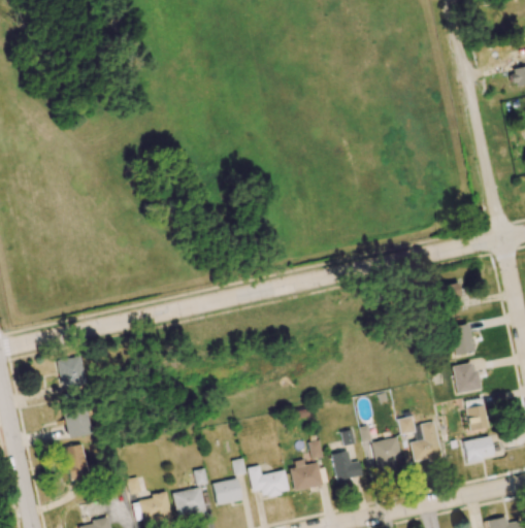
[(516,87),(524,85),(524,67),(512,70),(516,87)]
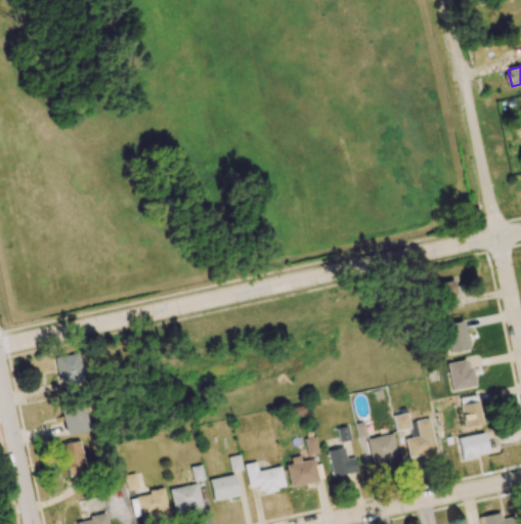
[(460,307),(457,279),(438,281),(441,309),(460,307)]
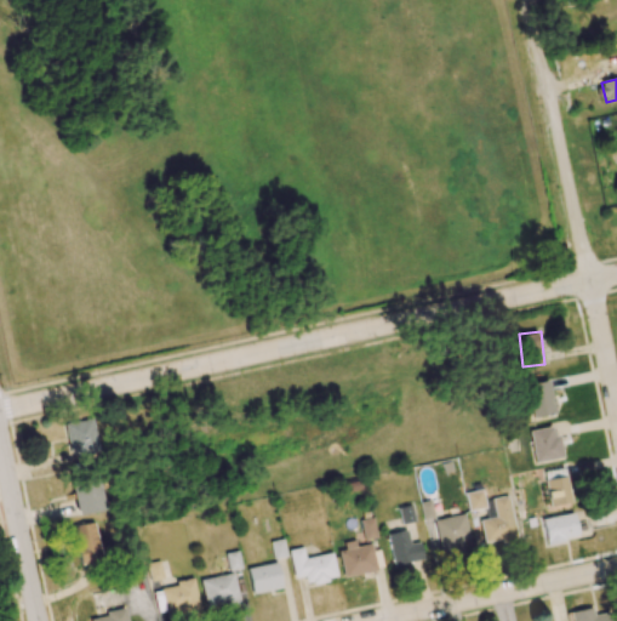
[(529,385),(535,417),(556,414),(550,381),(529,385)]
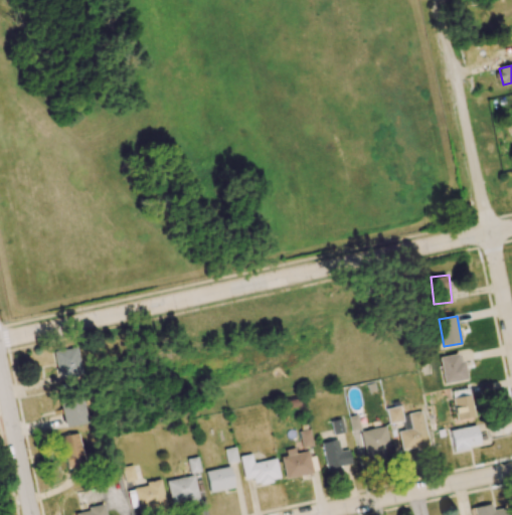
[(53,353),(61,383),(86,377),(77,347),(53,353)]
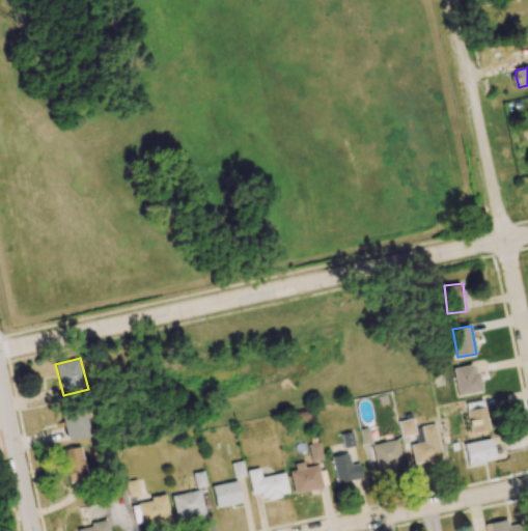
[(481,392),(477,365),(454,368),(460,395),(481,392)]
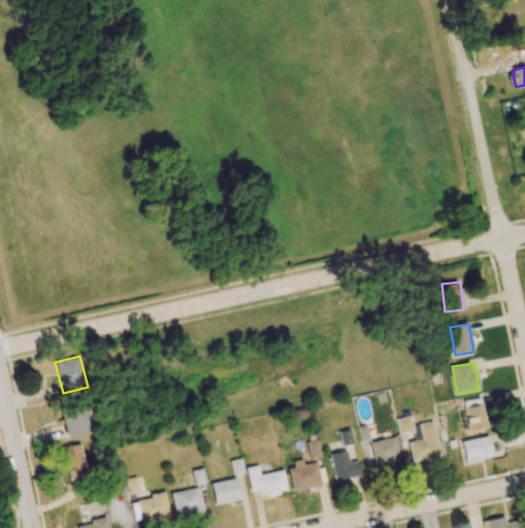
[(488,427),(482,398),(464,401),(469,430),(488,427)]
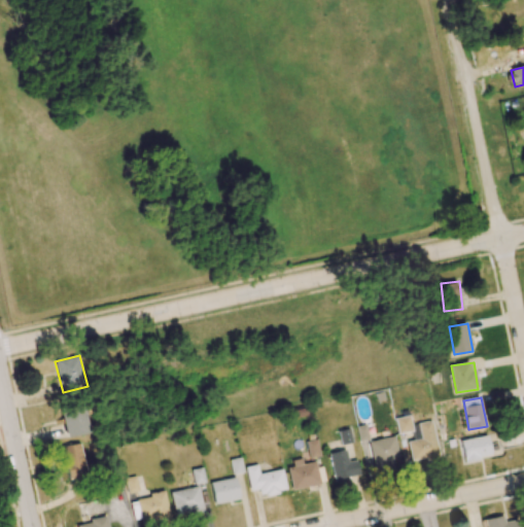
[(66,436),(90,433),(86,408),(63,411),(66,436)]
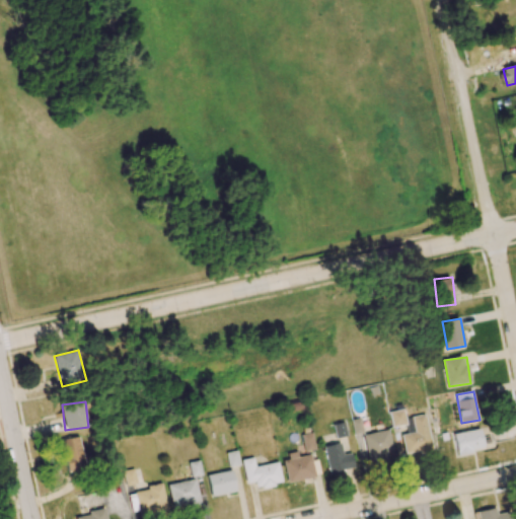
[(407,425),(406,410),(391,411),(393,427),(407,425)]
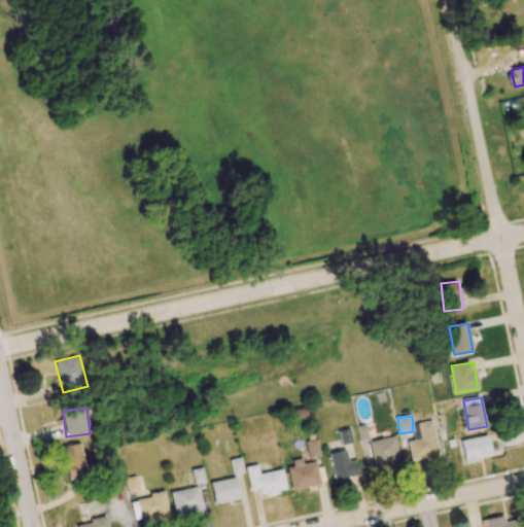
[(409,442),(414,463),(441,457),(432,420),(420,423),(423,438),(409,442)]
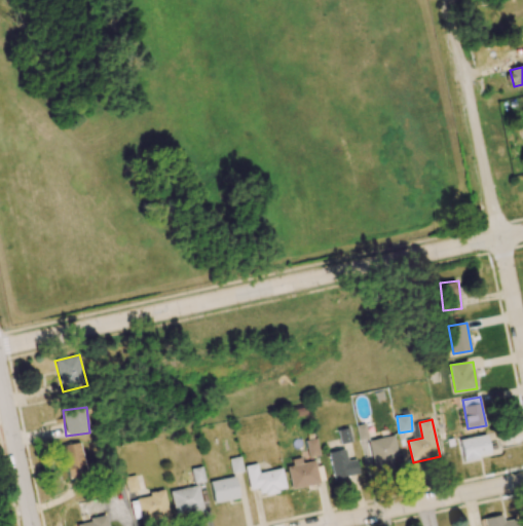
[(359,425),(361,440),(369,439),(367,423),(359,425)]
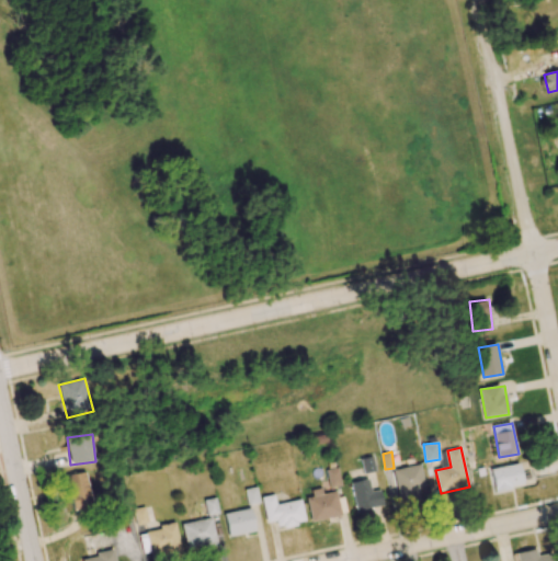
[(365,473),(377,471),(374,456),(362,458),(365,473)]
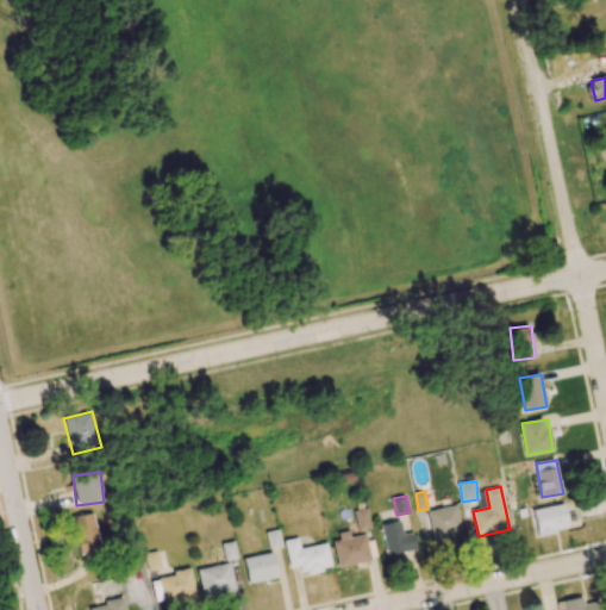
[(455,530),(463,528),(458,505),(429,511),(436,547),(457,542),(455,530)]
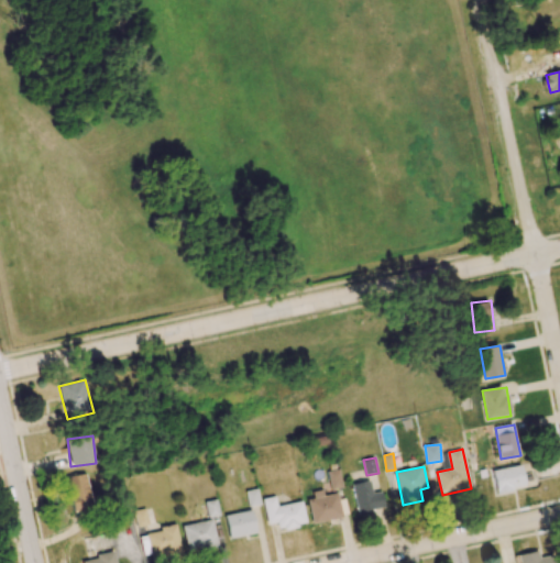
[(495,470),(497,492),(526,488),(524,466),(495,470)]
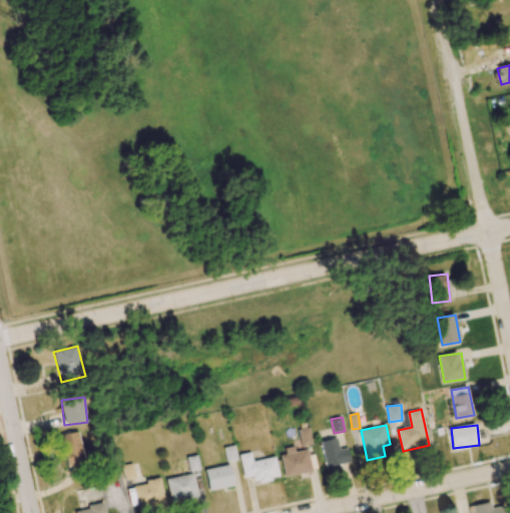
[(314,444),(311,427),(300,429),(303,446),(314,444)]
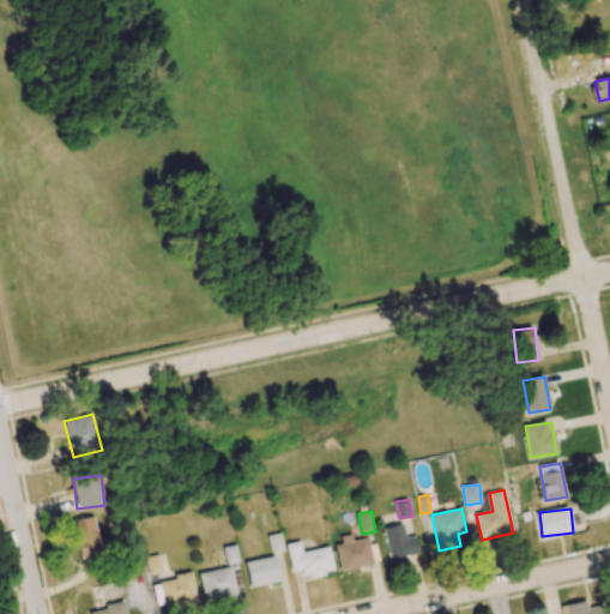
[(83,559),(104,553),(95,516),(73,522),(83,559)]
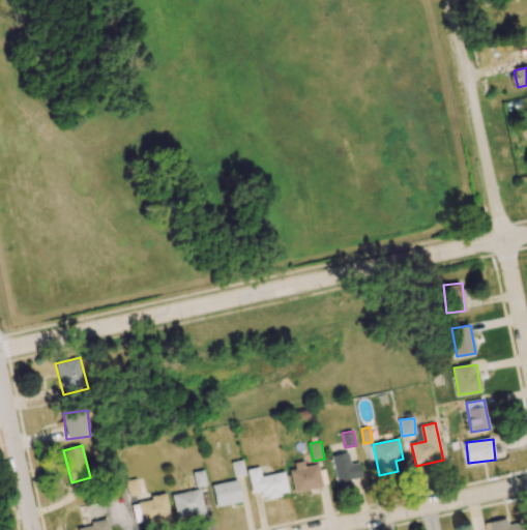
[(333,455),(338,482),(363,479),(361,463),(352,465),(350,452),(333,455)]
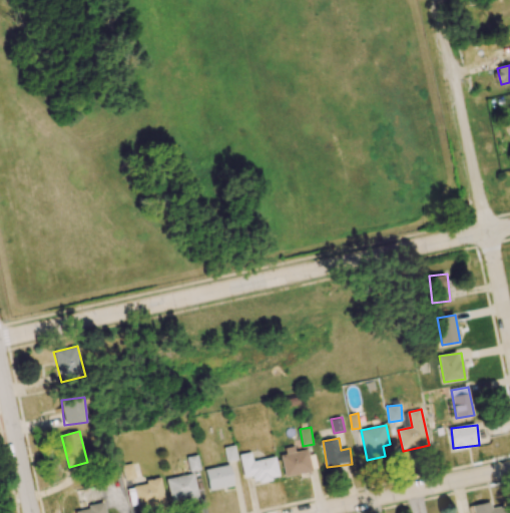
[(239,460),(236,445),(225,447),(228,462),(239,460)]
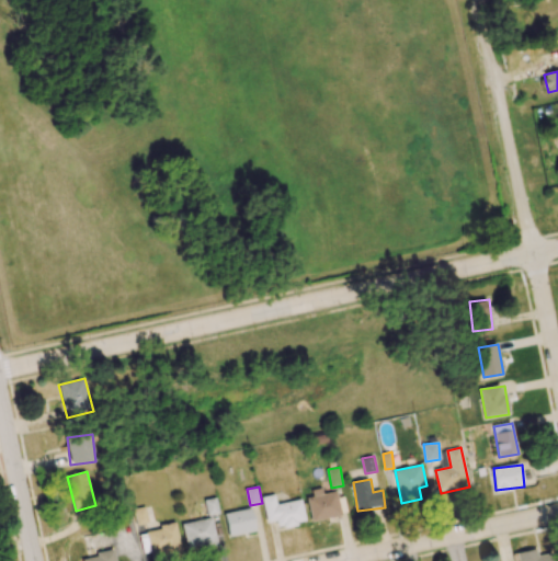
[(307,494),(314,522),(343,515),(338,491),(325,494),(323,491),(307,494)]
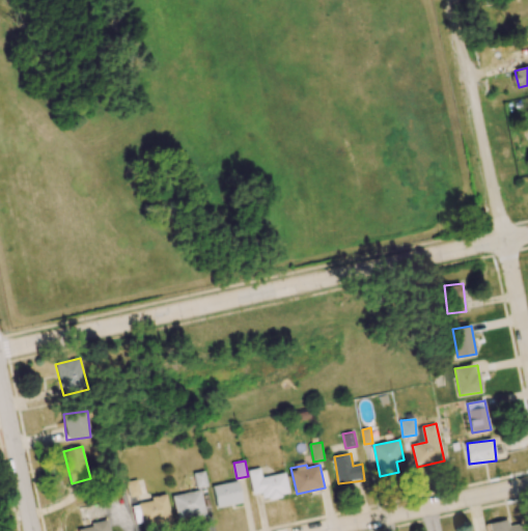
[(289,495),(286,473),(262,477),(261,468),(250,470),(253,494),(262,493),(264,499),(289,495)]
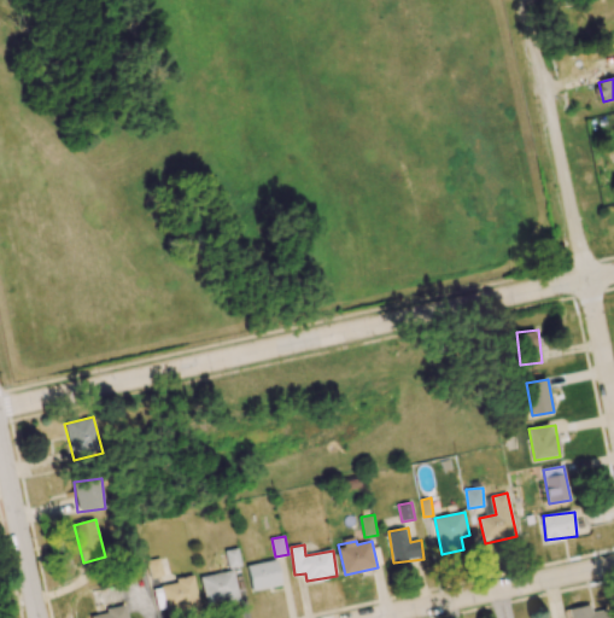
[(229,567),(243,566),(240,548),(227,551),(229,567)]
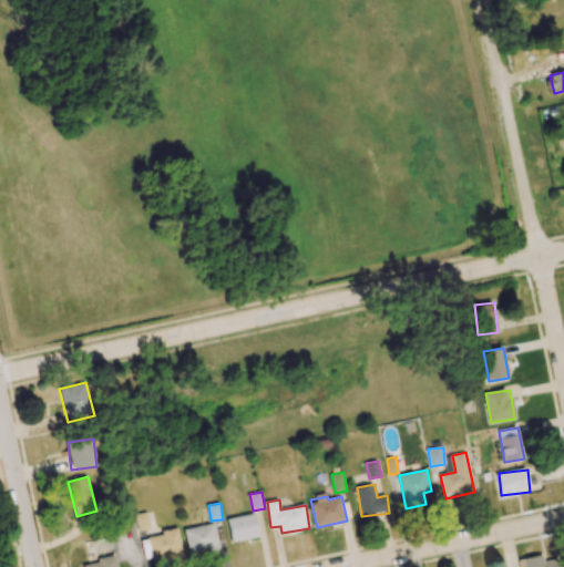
[(152,528),(150,513),(139,514),(141,529),(152,528)]
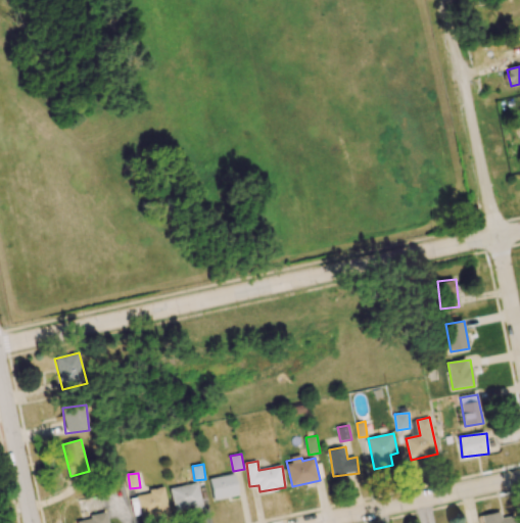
[(240,494),(235,474),(210,479),(216,501),(240,494)]
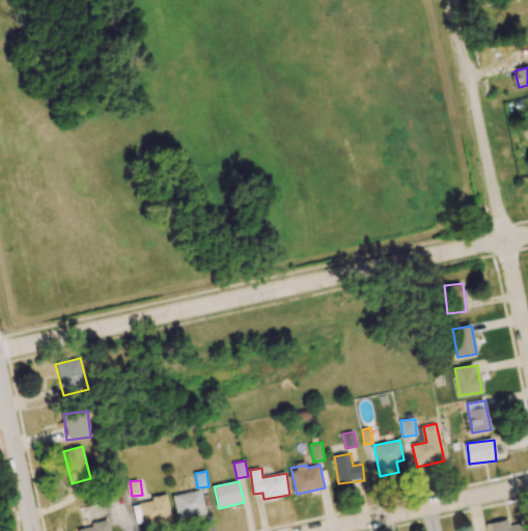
[(206,514),(201,490),(173,496),(178,521),(206,514)]
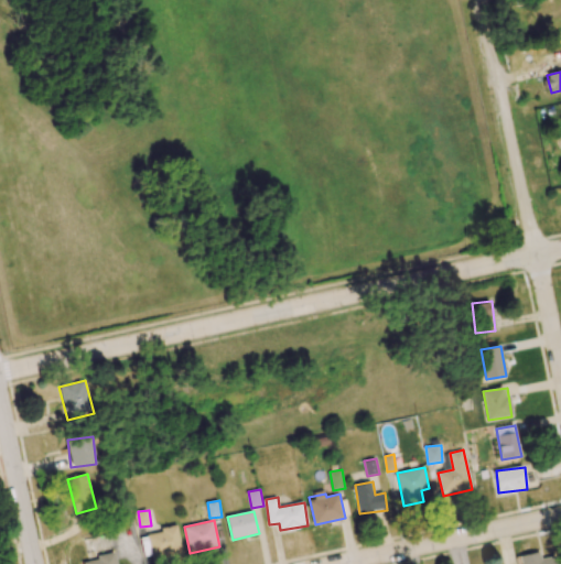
[(153,557),(184,552),(179,527),(149,532),(153,557)]
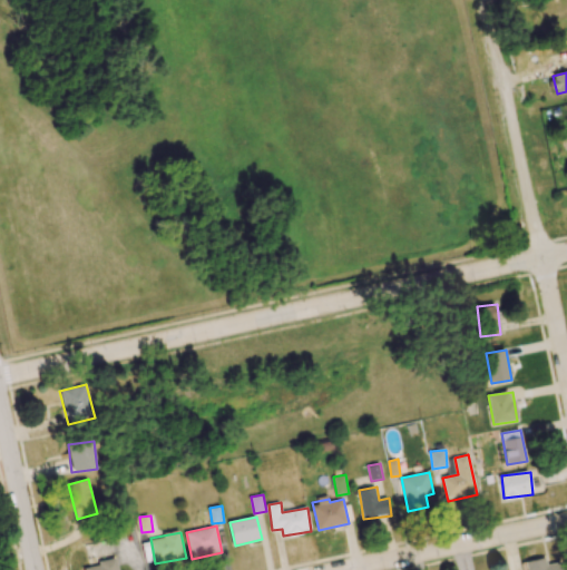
[(563,569),(561,562),(548,564),(547,558),(526,561),(527,569),(563,569)]
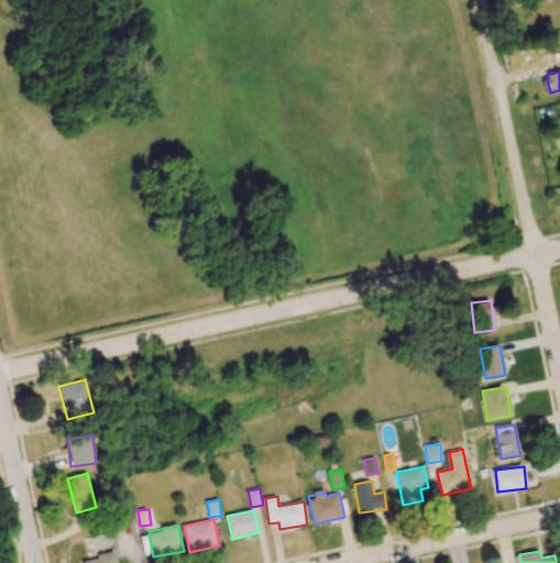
[(118,562),(116,552),(85,559),(85,562),(118,562)]
